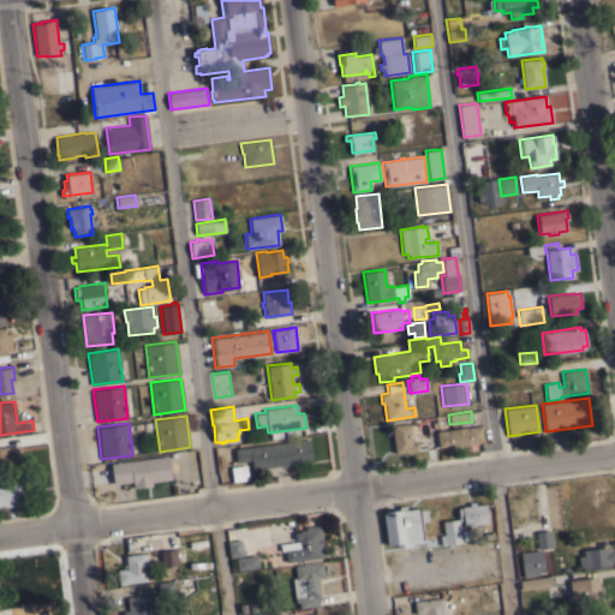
[(390,425),(408,423),(412,443),(416,442),(417,449),(412,451),(412,452),(405,453),(405,452),(394,453),(390,425)]
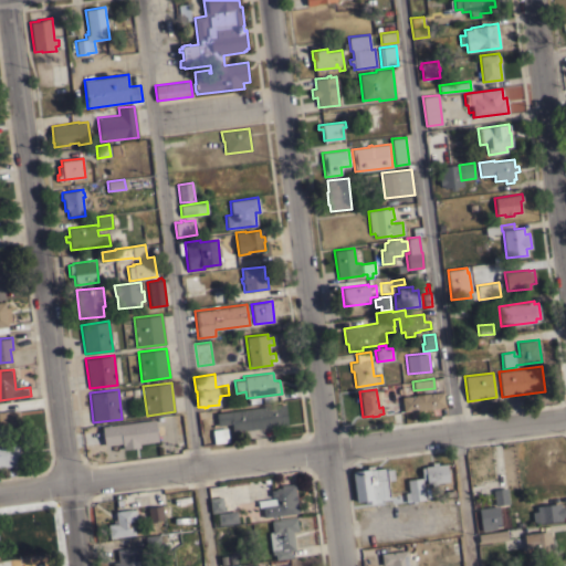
[(440,408),(430,409),(430,408),(417,409),(418,410),(409,411),(409,410),(402,411),(401,397),(415,395),(429,392),(429,394),(443,391),(444,406),(440,407),(440,408)]
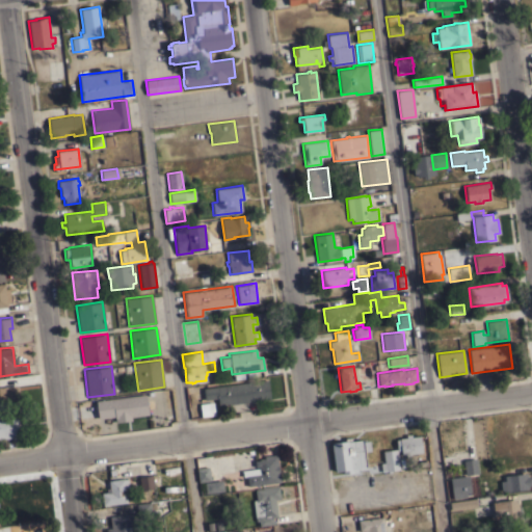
[(267,379),(270,398),(218,405),(217,398),(205,400),(203,388),(267,379)]
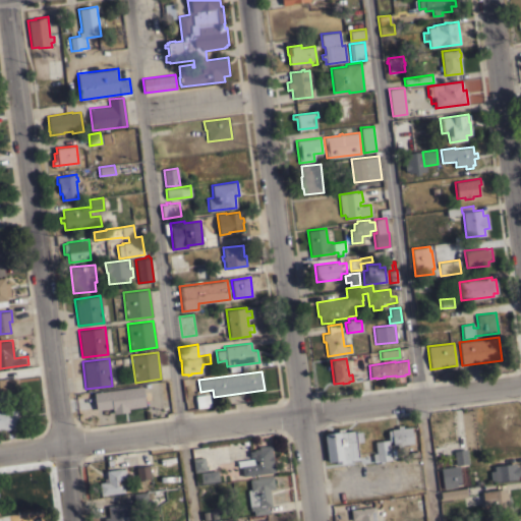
[(0,378),(4,378),(5,383),(17,382),(19,396),(5,397),(5,392),(0,392),(0,378)]
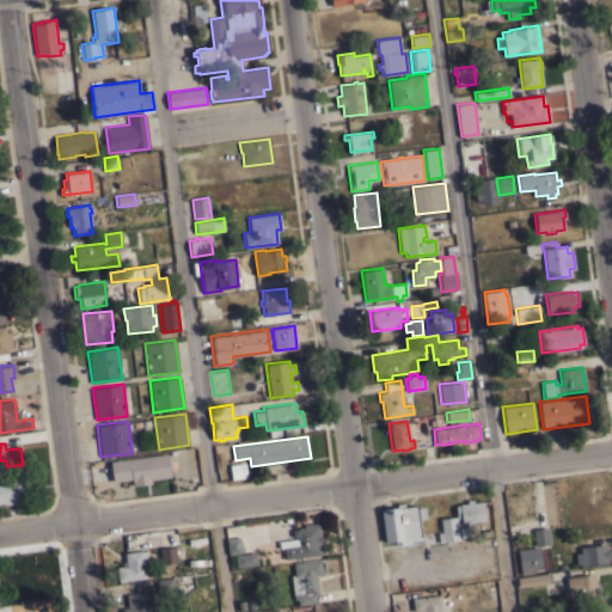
[(167,453),(171,477),(151,479),(151,483),(134,485),(133,482),(132,479),(112,482),(110,460),(167,453)]
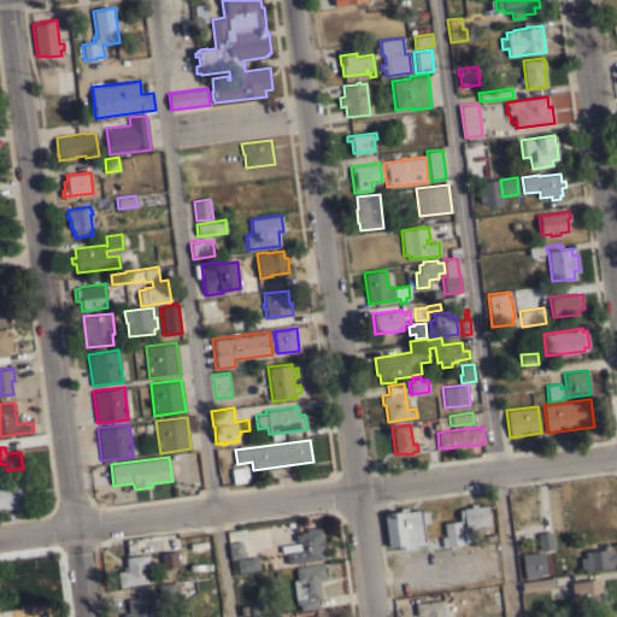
[(233,483),(231,468),(247,465),(250,481),(233,483)]
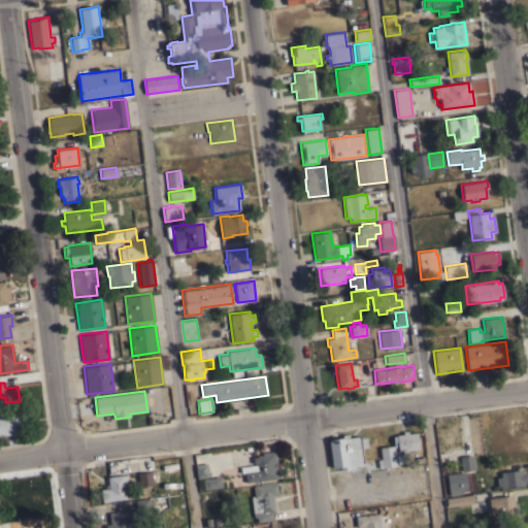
[(0,409),(4,409),(4,416),(15,415),(18,429),(14,429),(14,433),(0,434),(0,409)]
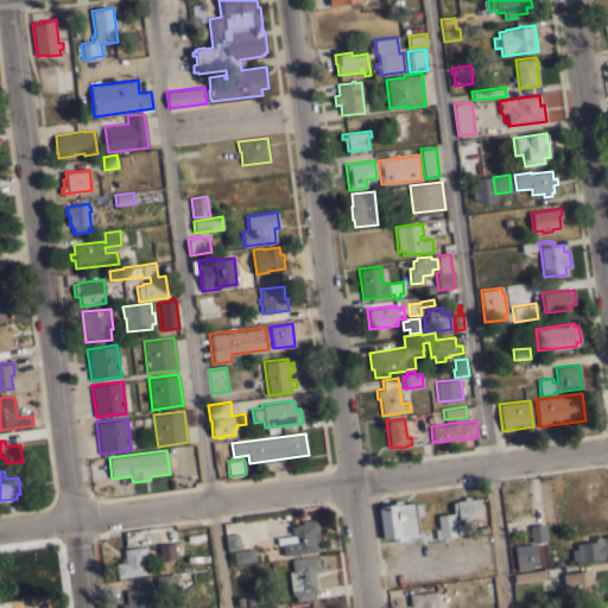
[(456,501),(456,500),(464,500),(464,498),(469,496),(469,499),(480,498),(482,517),(469,518),(469,520),(463,520),(463,519),(458,520),(458,514),(454,515),(456,536),(447,537),(448,539),(443,539),(443,538),(436,539),(435,529),(438,529),(437,514),(453,513),(451,502),(456,501)]
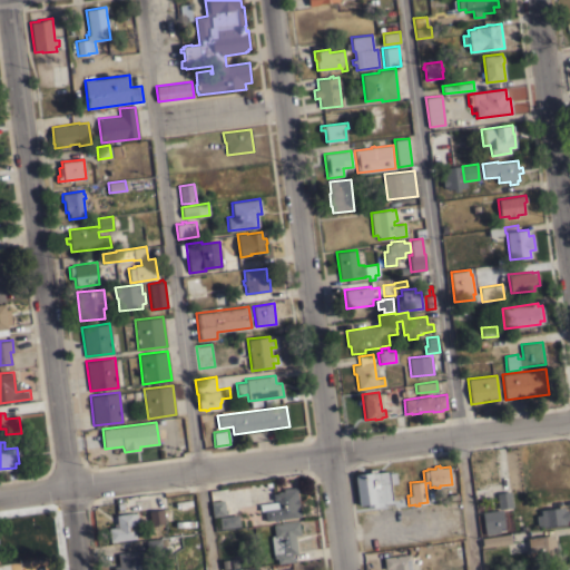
[(389,472),(395,471),(396,482),(391,483),(393,500),(382,501),(383,505),(367,508),(366,504),(359,505),(354,474),(370,472),(369,470),(370,469),(374,469),(375,469),(376,472),(389,470),(389,472)]
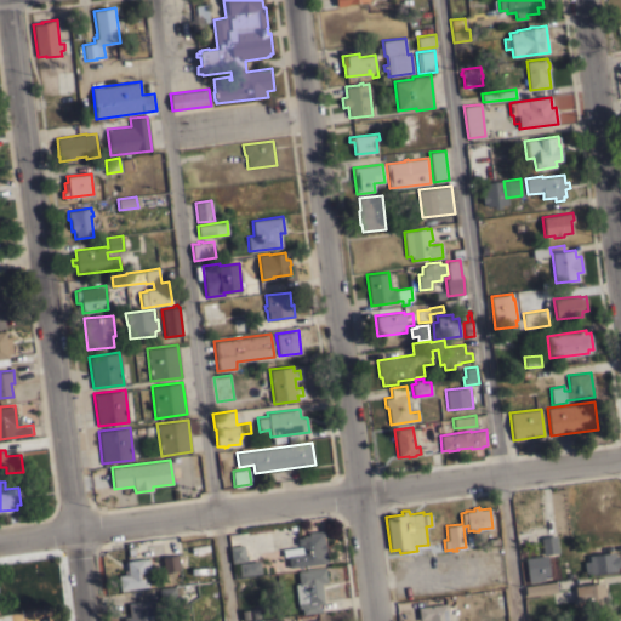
[(323,563),(289,567),(288,556),(284,556),(283,550),(281,550),(281,548),(302,546),(302,543),(297,545),(297,537),(302,536),(302,535),(308,534),(309,536),(319,535),(323,563)]
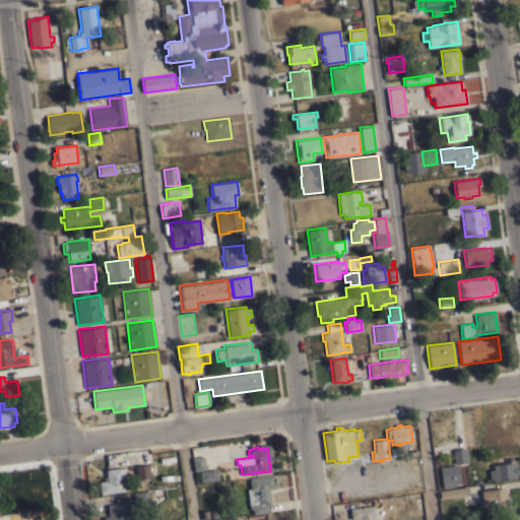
[(454,464),(453,450),(465,448),(467,462),(454,464)]
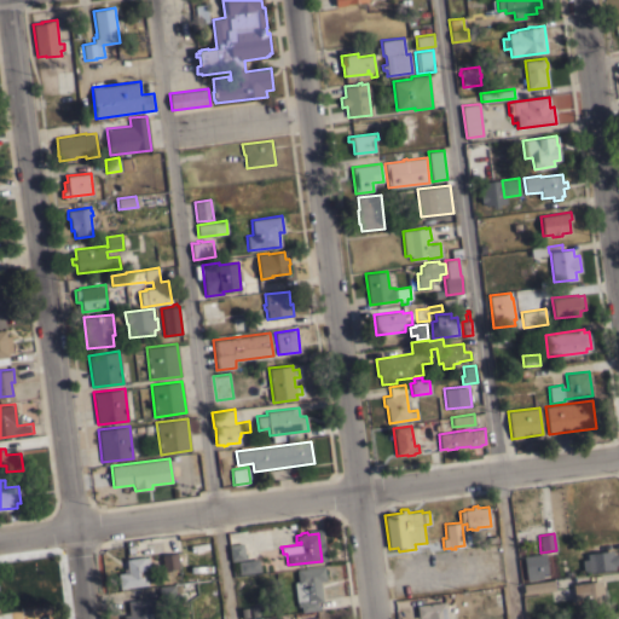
[(229,544),(243,543),(246,559),(231,561),(229,544)]
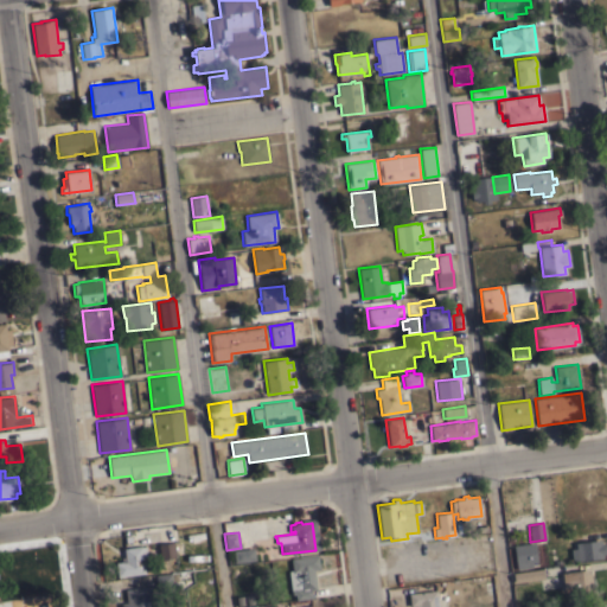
[(577,561),(575,543),(605,538),(606,554),(602,555),(604,557),(577,561)]
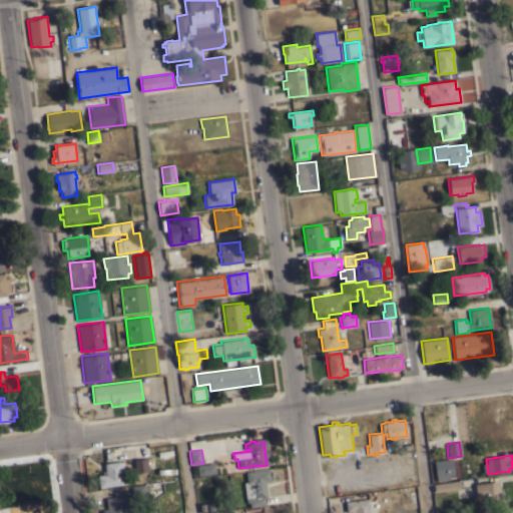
[(134,460),(146,458),(148,470),(142,471),(142,473),(141,473),(141,471),(138,472),(138,473),(136,474),(136,472),(135,472),(134,460)]
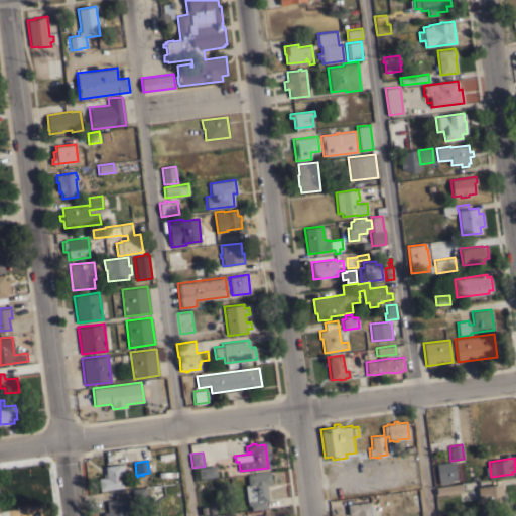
[(455,461),(457,478),(452,478),(453,482),(438,484),(435,464),(455,461)]
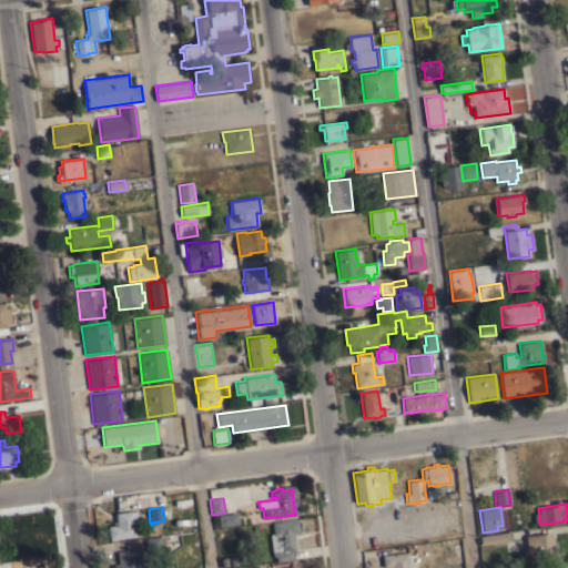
[(134,536),(134,539),(130,539),(130,537),(110,539),(108,526),(114,525),(113,521),(118,521),(115,513),(132,510),(132,511),(135,510),(137,519),(133,520),(135,536),(134,536)]
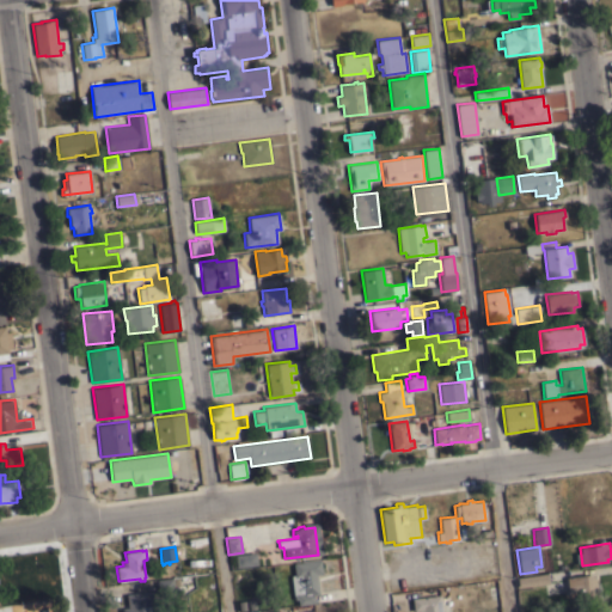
[(233,567),(255,564),(252,552),(232,554),(233,567)]
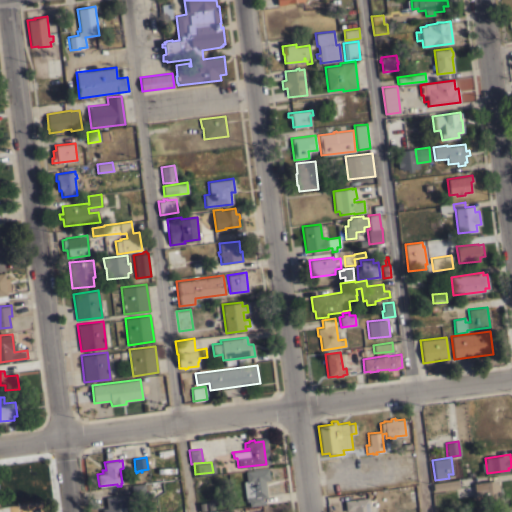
[(267,497),(262,497),(263,504),(249,506),(249,501),(245,501),(243,481),(246,481),(245,471),(268,468),(269,480),(264,480),(267,497)]
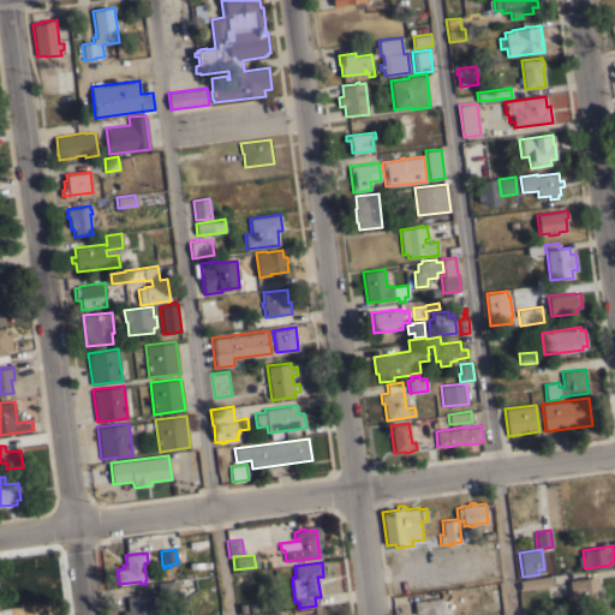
[(550,575),(551,586),(520,590),(519,580),(550,575)]
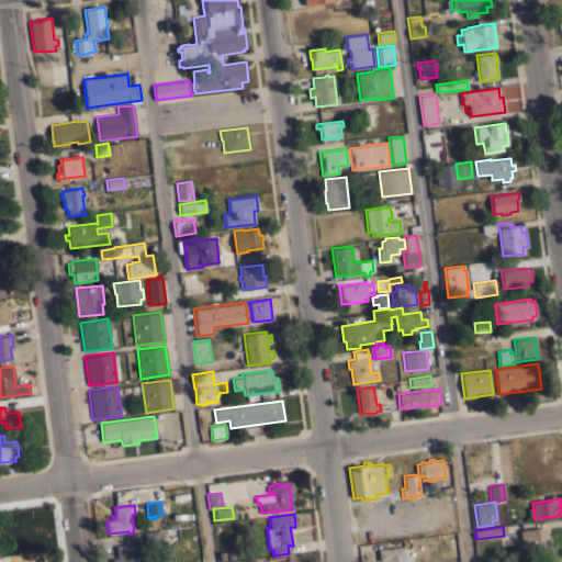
[(546,527),(547,535),(548,535),(549,541),(548,541),(548,549),(531,551),(531,546),(518,548),(518,542),(521,541),(520,530),(546,527)]
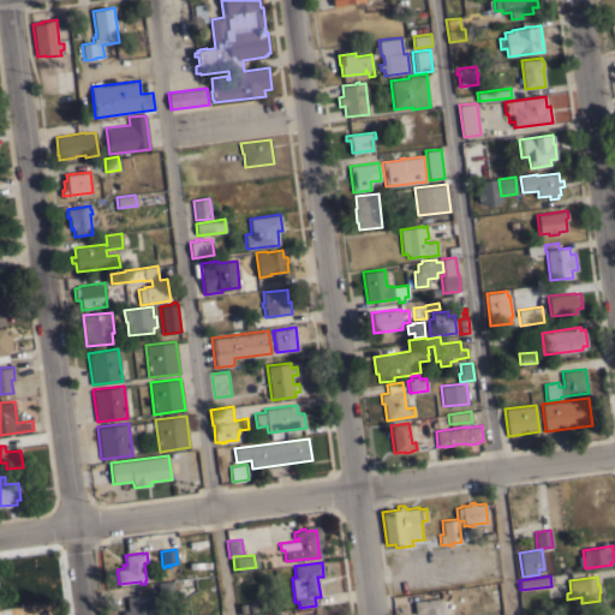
[(159,598),(157,581),(173,580),(175,596),(159,598)]
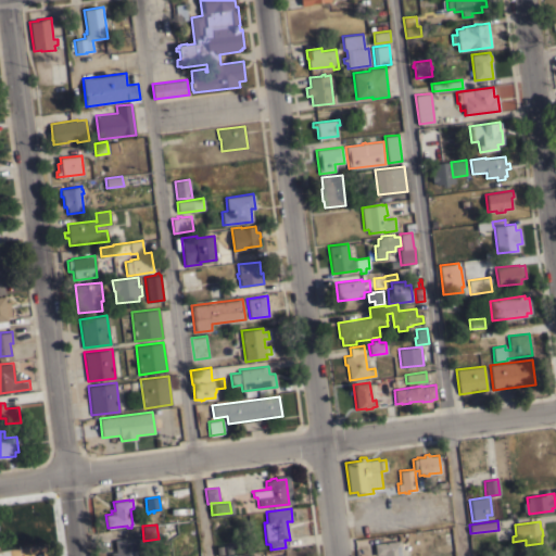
[(443,543),(442,532),(452,531),(453,542),(443,543)]
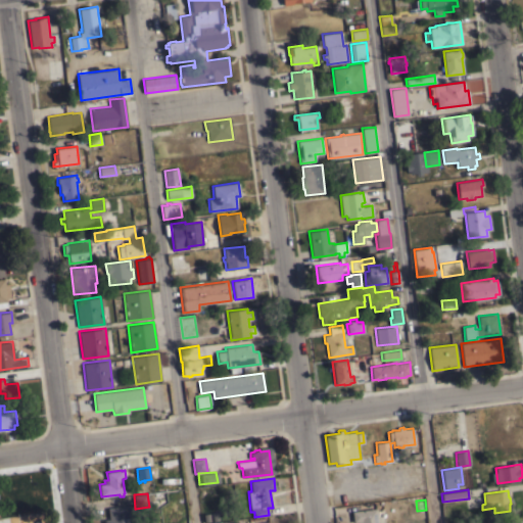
[(104,522),(104,519),(109,519),(107,508),(127,506),(130,506),(131,514),(136,513),(137,522),(104,522)]
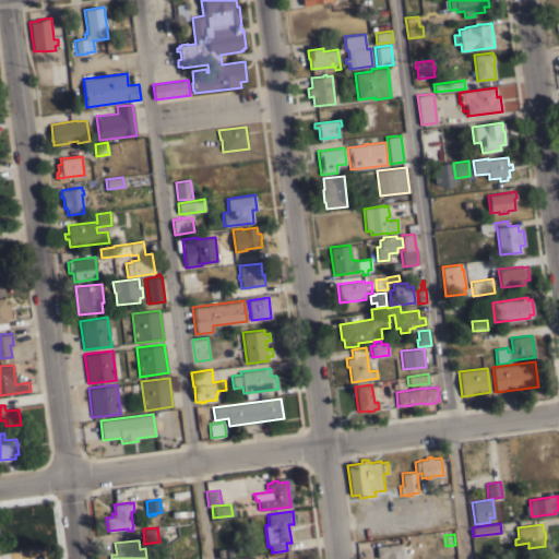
[(412,558),(382,558),(377,558),(376,546),(411,542),(412,558)]
